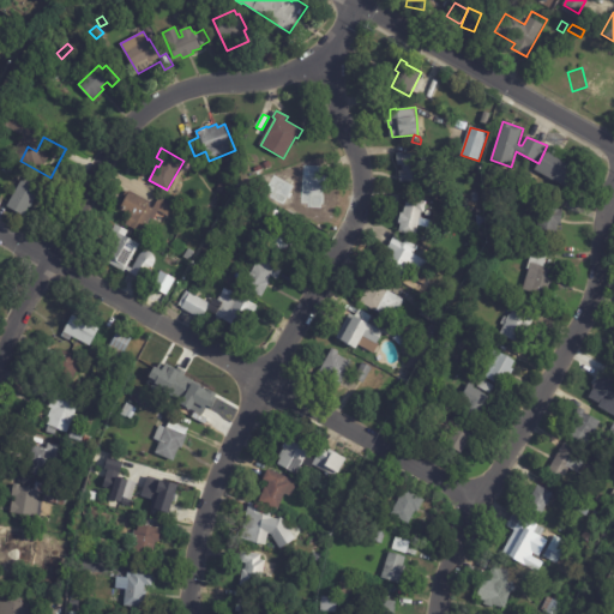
[(577,182),(573,190),(535,169),(546,150),(584,169),(577,182)]
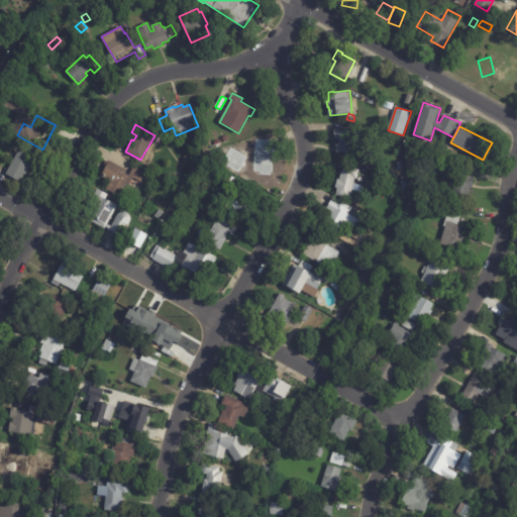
[(345,129),(355,128),(355,132),(364,132),(365,148),(356,149),(356,152),(337,153),(336,143),(339,143),(338,139),(334,139),(334,128),(340,128),(340,130),(345,129)]
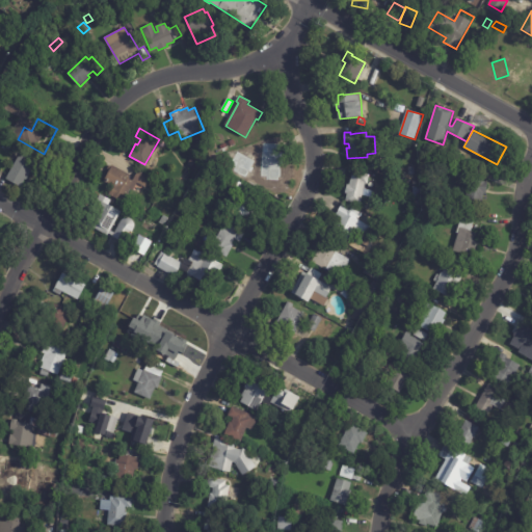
[(240,152),(243,159),(225,165),(223,156),(240,151),(240,152)]
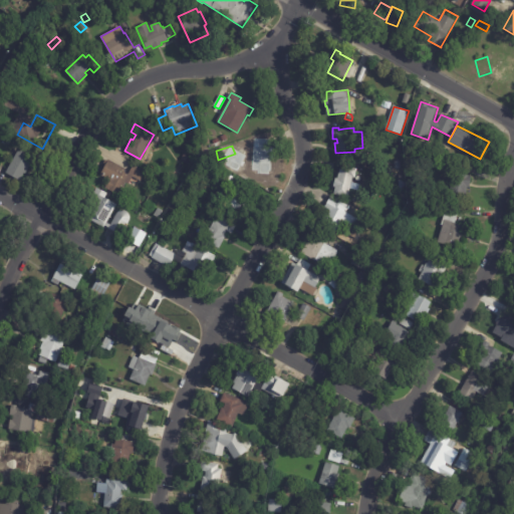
[(263,156),(263,157),(261,157),(260,170),(244,170),(244,146),(263,146),(263,156)]
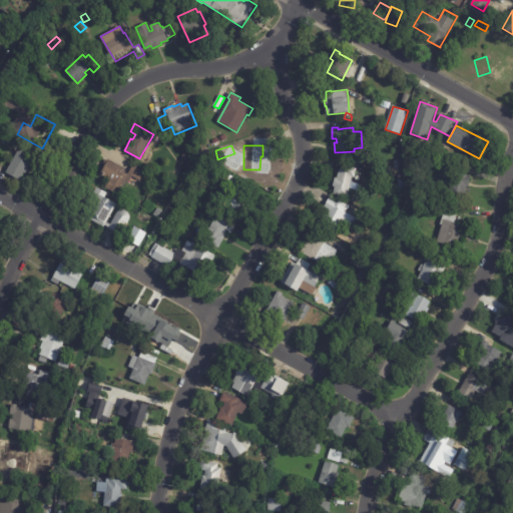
[(21,181),(5,172),(17,150),(20,151),(23,146),(33,151),(30,157),(33,159),(21,181)]
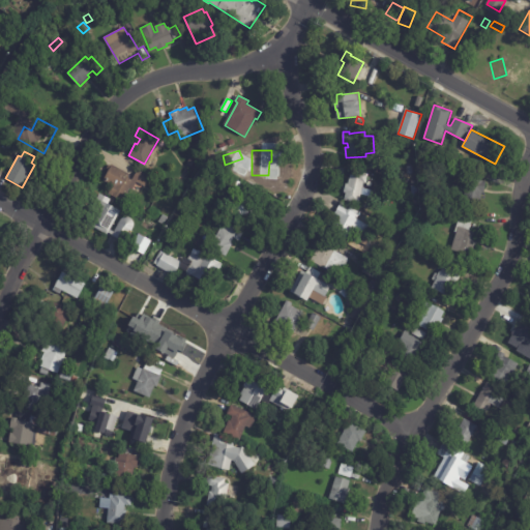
[(190,159),(196,163),(192,168),(186,165),(190,159)]
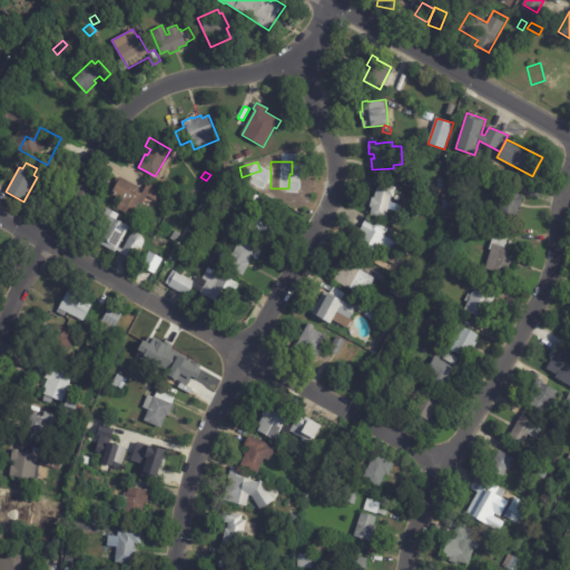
[(151,185),(161,190),(156,200),(147,196),(143,205),(139,203),(133,216),(118,209),(123,199),(111,194),(120,177),(139,187),(138,190),(143,194),(148,184),(151,185)]
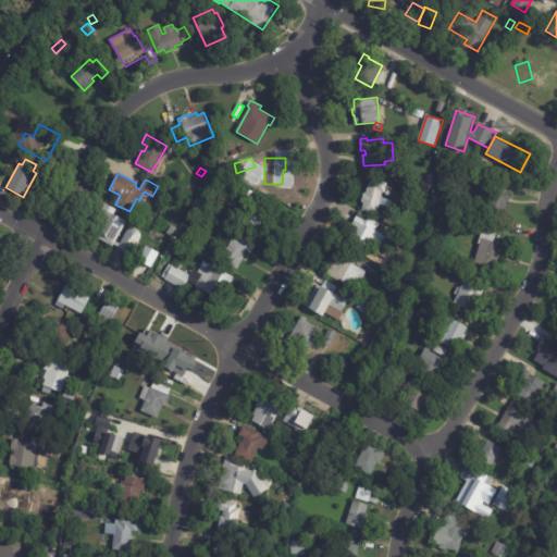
[(387,183),(385,194),(383,193),(378,214),(362,211),(364,203),(362,203),(364,194),(367,194),(370,180),(387,183)]
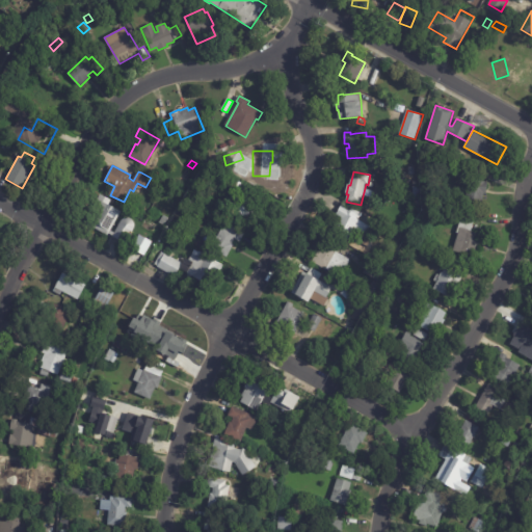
[(472,180),(488,182),(486,194),(484,193),(482,206),(466,204),(468,191),(466,191),(467,183),(469,183),(469,180),(472,180)]
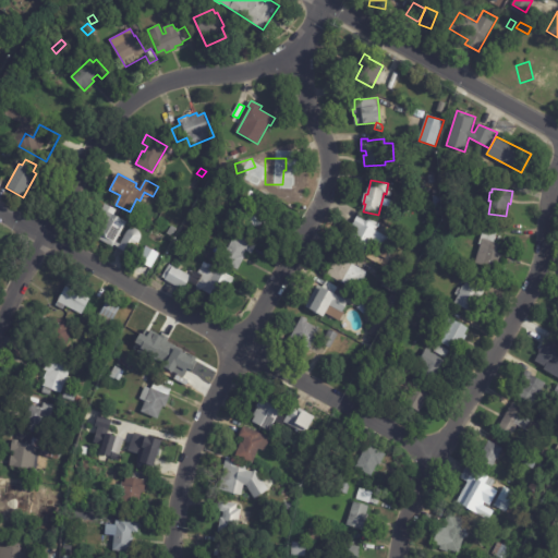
[(267,219),(265,223),(263,222),(257,233),(241,226),(253,202),(270,211),(267,219)]
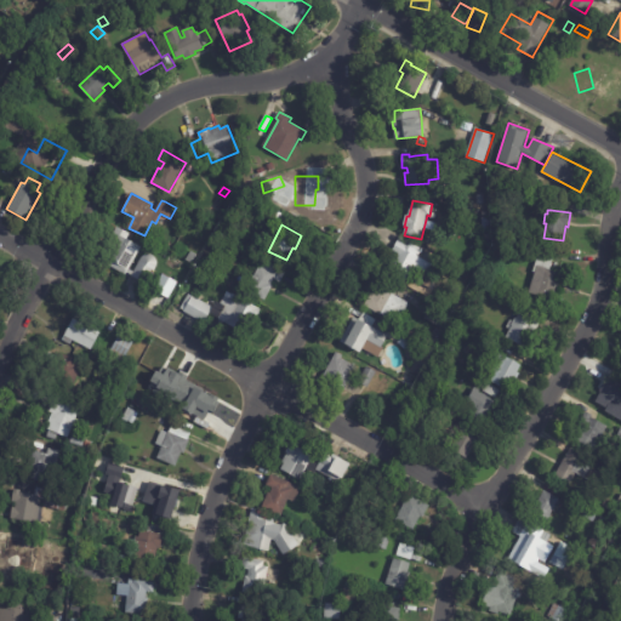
[(119,228),(130,234),(127,239),(141,246),(129,269),(134,273),(142,257),(146,255),(148,255),(152,255),(155,257),(157,260),(158,262),(158,265),(154,271),(152,271),(144,284),(126,274),(126,275),(98,260),(117,227),(119,228)]
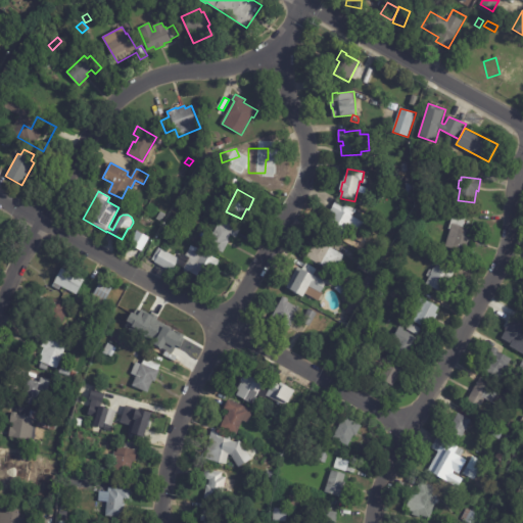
[(346,204),(346,203),(352,206),(350,210),(354,214),(352,217),(361,221),(357,228),(348,224),(340,239),(325,230),(332,218),(333,218),(336,214),(331,211),(335,202),(344,207),(346,204)]
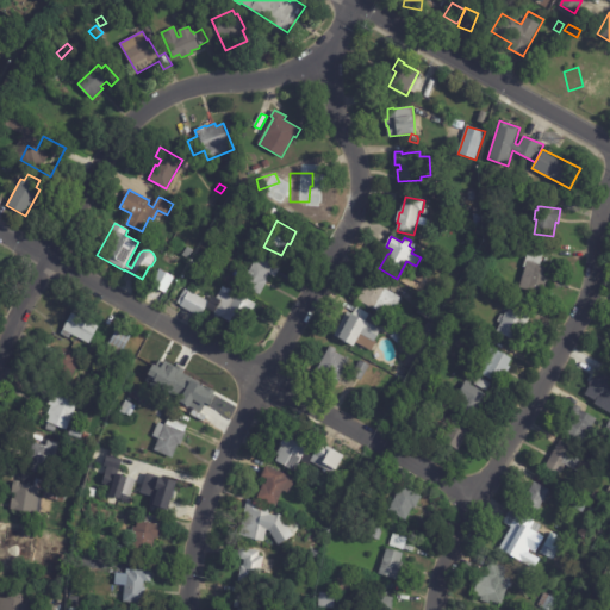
[(188,247),(194,250),(188,259),(184,256),(188,247)]
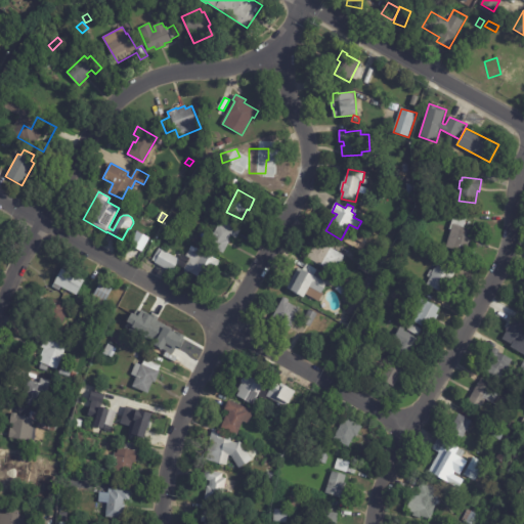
[(462,216),(467,218),(464,227),(475,231),(468,254),(447,247),(452,230),(450,229),(455,214),(462,216)]
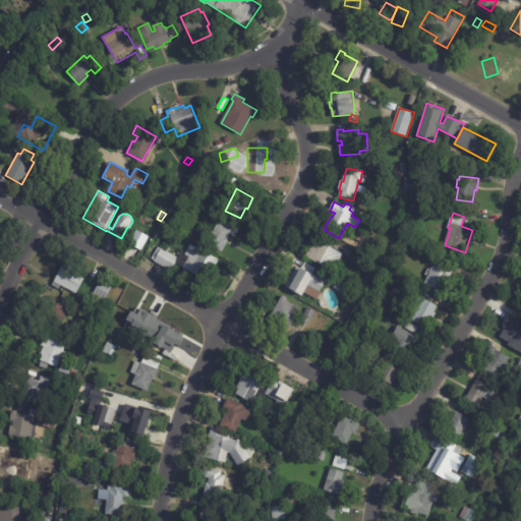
[(238,231),(235,237),(230,234),(228,239),(229,240),(223,252),(208,243),(219,222),(223,224),(225,221),(239,229),(238,231)]
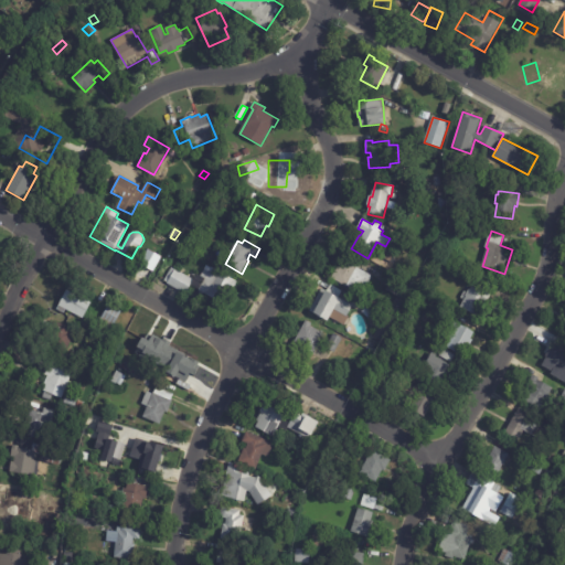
[(364,260),(360,269),(372,276),(363,294),(332,278),(338,267),(340,267),(348,253),(364,260)]
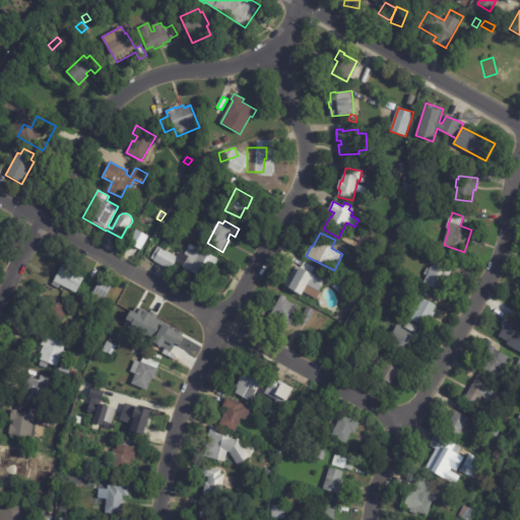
[(355,240),(361,243),(358,248),(352,245),(355,240)]
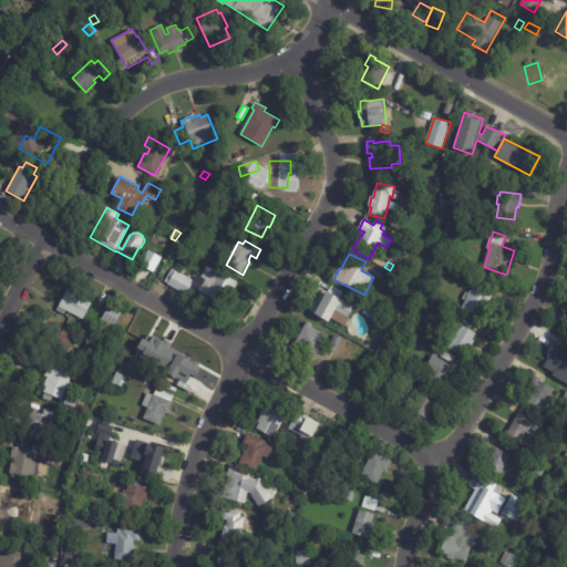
[(235,291),(226,306),(191,287),(186,295),(164,284),(172,268),(194,280),(196,275),(202,277),(207,267),(238,284),(235,291)]
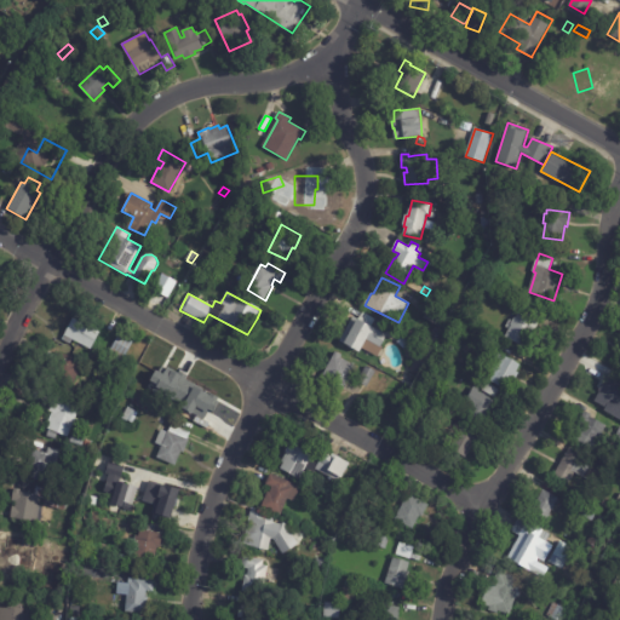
[(428,313),(434,303),(451,313),(442,328),(424,319),(428,313)]
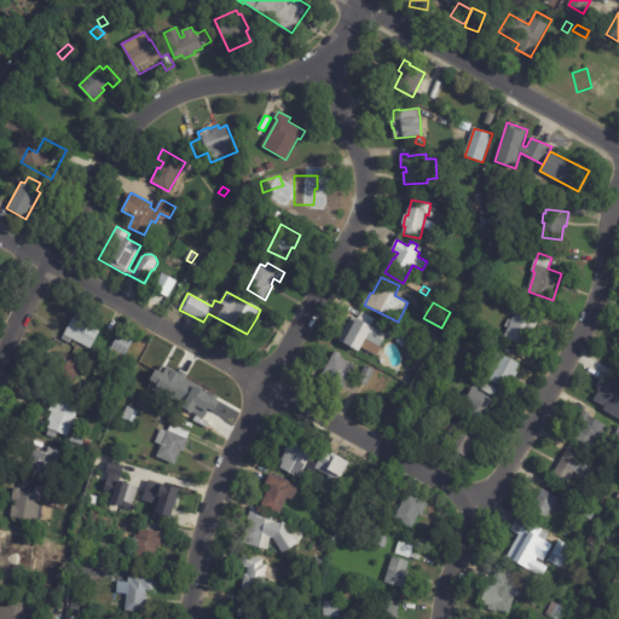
[(522,313),(539,323),(532,335),(530,334),(522,346),(504,336),(509,329),(505,327),(509,319),(512,320),(514,317),(515,318),(519,311),(522,313)]
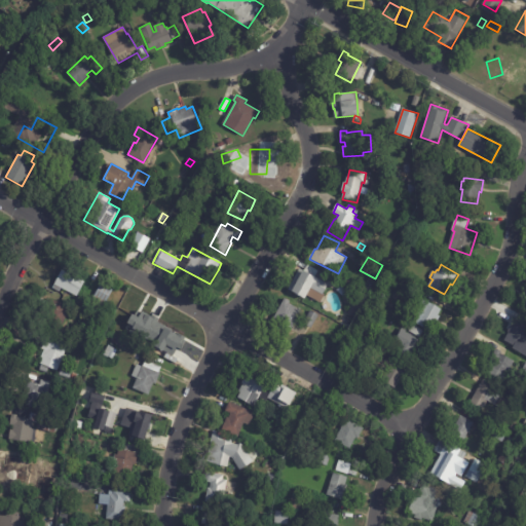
[(65,265),(80,271),(77,277),(84,282),(77,297),(61,289),(60,292),(53,289),(65,265)]
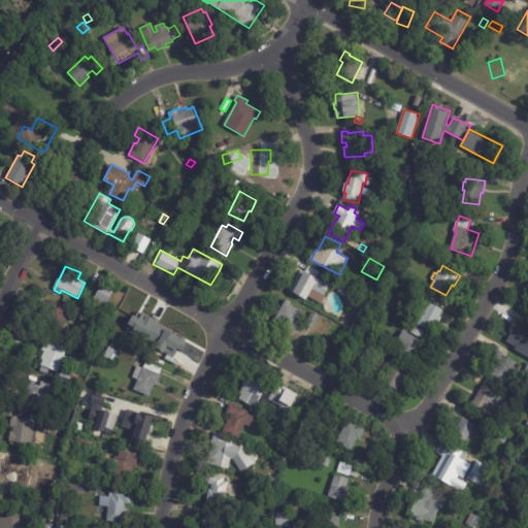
[(329,288),(324,296),(312,290),(306,300),(290,291),(301,270),(330,286),(329,288)]
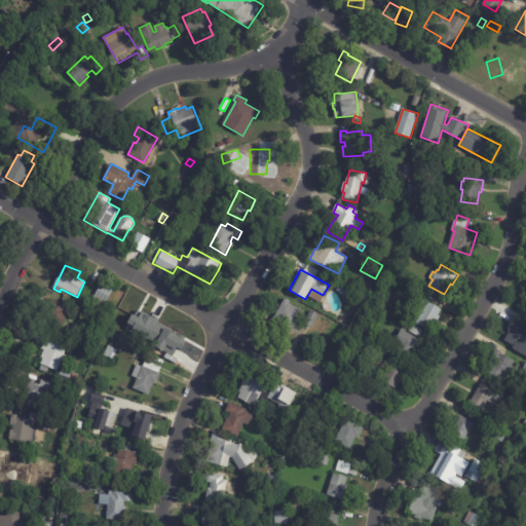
[(101,284),(113,290),(104,307),(91,300),(101,284)]
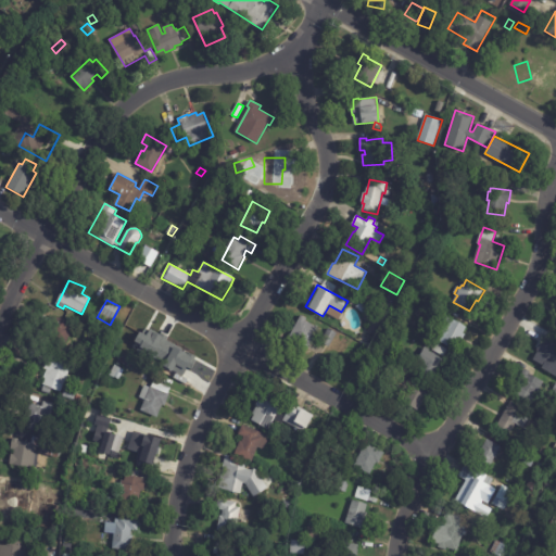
[(361,302),(369,308),(370,306),(386,315),(374,335),(368,331),(373,325),(363,319),(366,314),(355,310),(359,301),(361,302)]
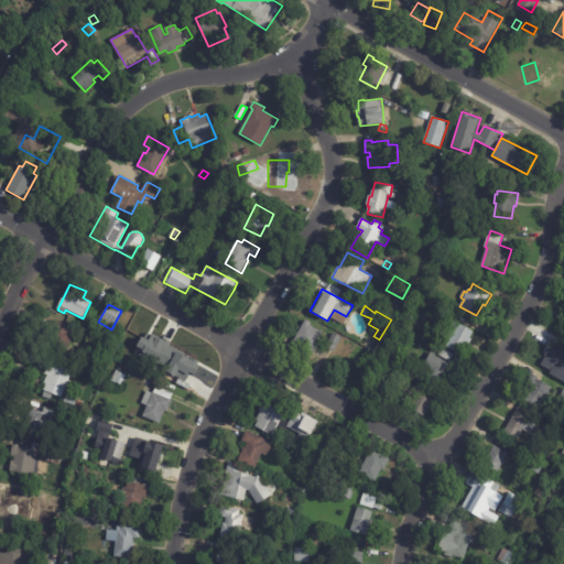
[(54,321),(74,329),(64,356),(41,347),(51,320),(54,321)]
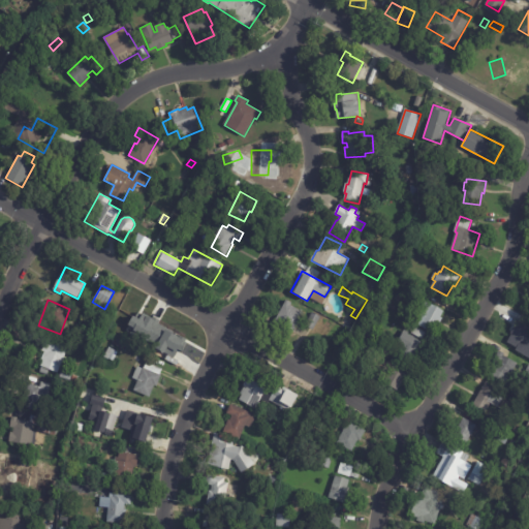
[(304,313),(293,334),(275,323),(286,301),(292,304),(290,306),(304,313)]
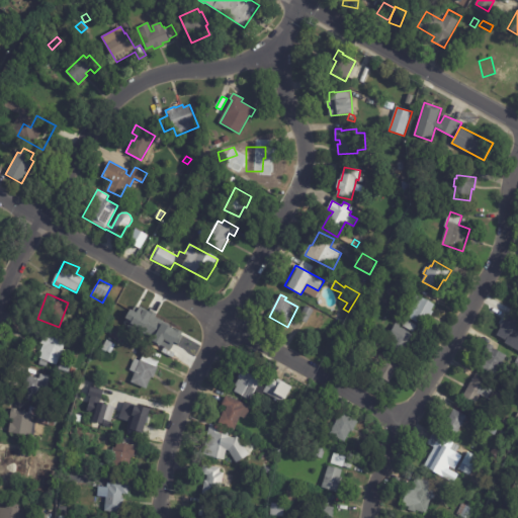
[(418,296),(435,305),(432,311),(434,312),(430,321),(428,320),(424,326),(411,319),(415,311),(410,309),(415,299),(414,298),(416,295),(418,296)]
